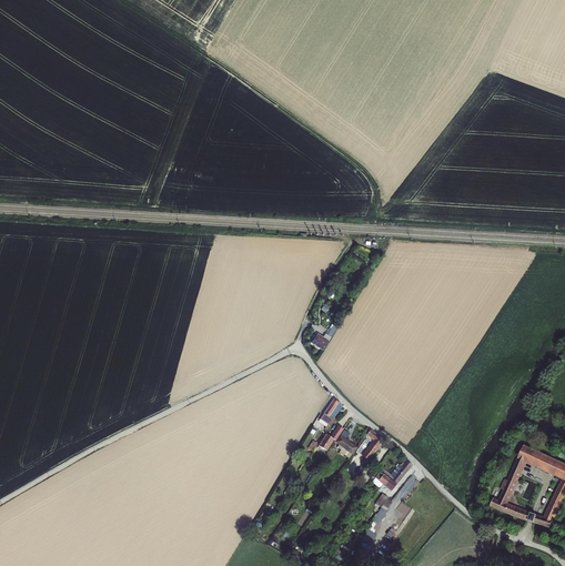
[(316,307),(322,311),(325,305),(321,301),(316,307)]
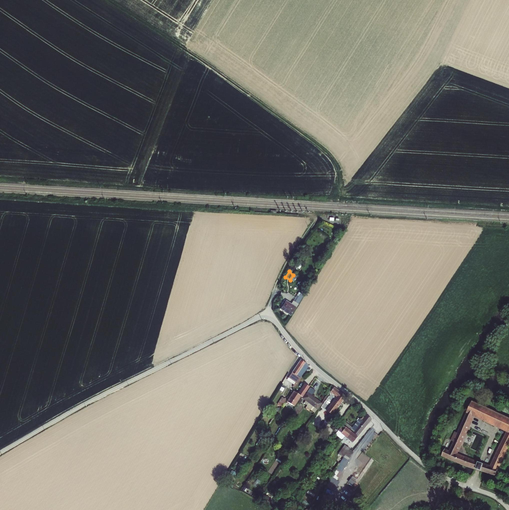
[(283,298),(277,308),(287,314),(293,305),(301,293),(298,291),(292,300),(288,302),(283,298)]
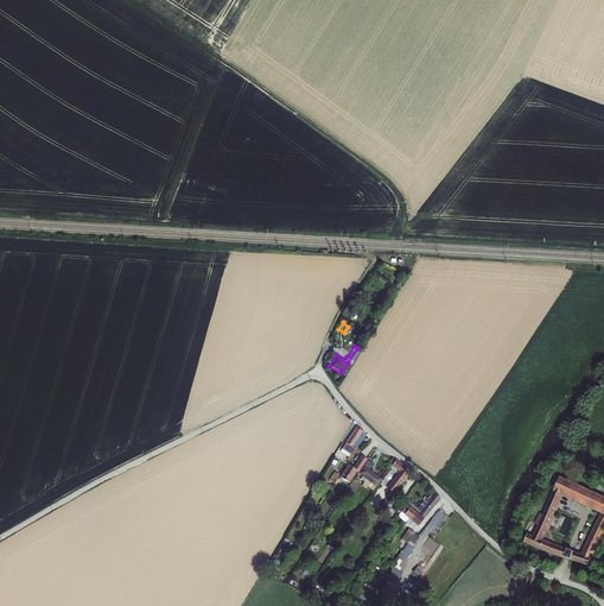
[(364,434),(356,425),(347,440),(353,443),(356,446),(360,440),(364,434)]
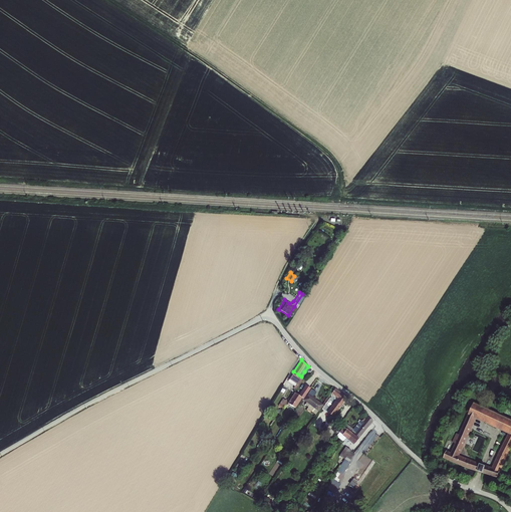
[(293,371),(289,377),(296,382),(294,385),(296,386),(297,384),(297,382),(301,376),(298,374),(293,371)]
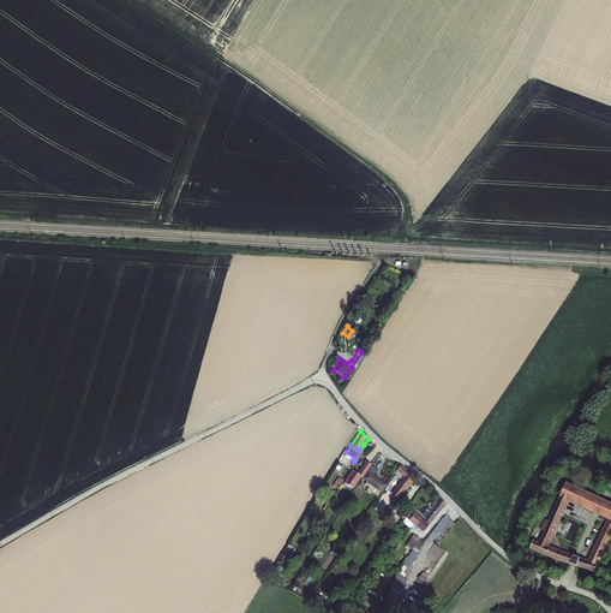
[(371,460),(365,457),(357,470),(353,468),(343,482),(351,487),(360,474),(361,475),(371,460)]
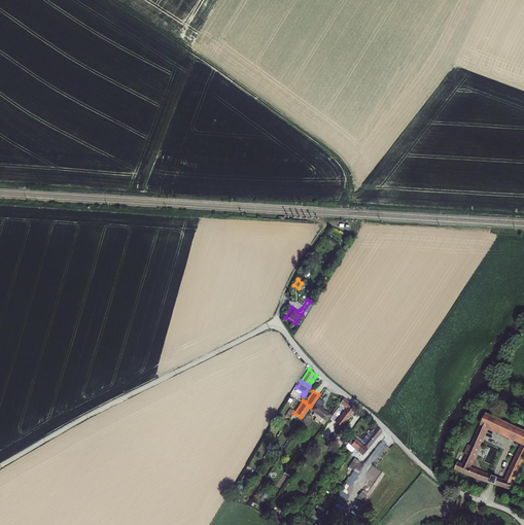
[(325,400),(320,396),(313,408),(316,410),(327,418),(330,414),(332,412),(322,406),(325,400)]
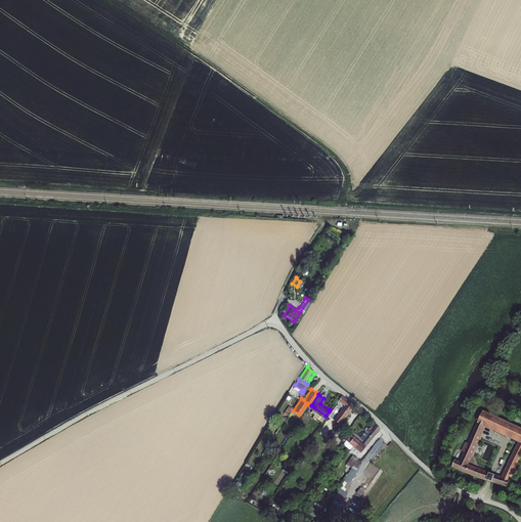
[(353,404),(340,394),(338,398),(346,403),(345,405),(343,404),(335,414),(337,415),(332,422),(337,426),(353,404)]
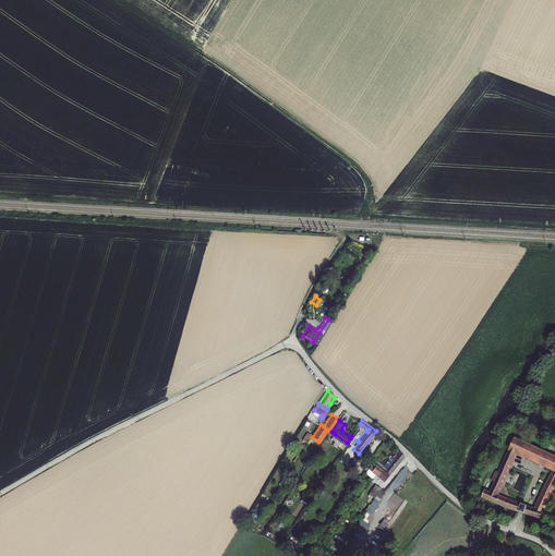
[(300,437),(304,440),(310,433),(304,430),(300,437)]
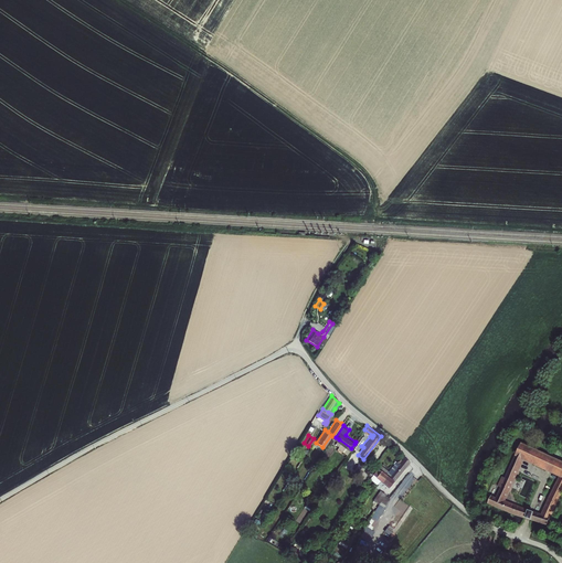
[(348,454),(351,448),(339,439),(337,443),(340,445),(339,447),(348,454)]
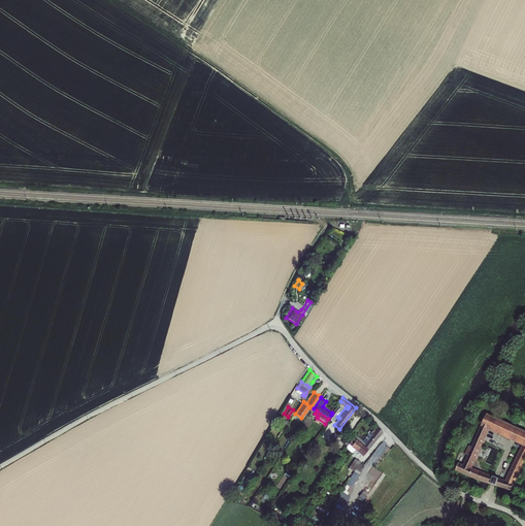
[(465,444),(461,452),(464,454),(460,463),(455,461),(452,468),(476,479),(478,480),(487,483),(492,484),(492,485),(495,485),(506,489),(509,484),(511,484),(524,453),(524,430),(484,412),(478,424),(468,445),(465,444)]
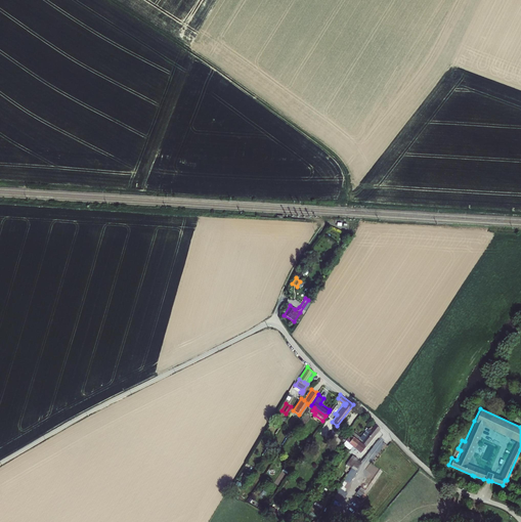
[(381,429),(375,424),(367,432),(374,437),(381,429)]
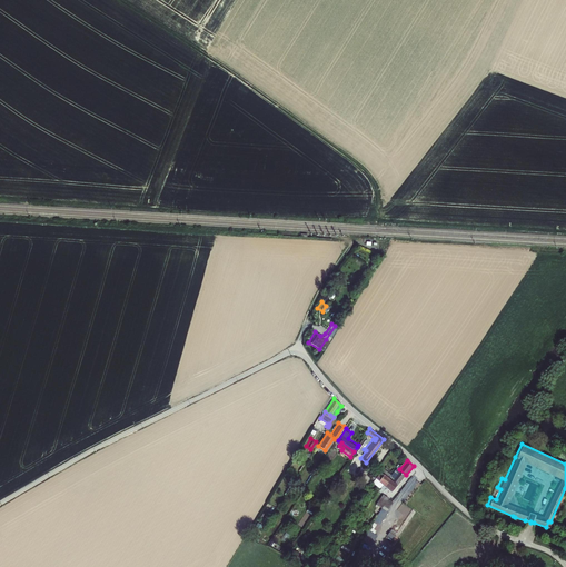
[(380,489),(384,485),(383,484),(388,478),(385,476),(387,473),(384,470),(383,473),(378,469),(374,476),(369,481),(380,489)]
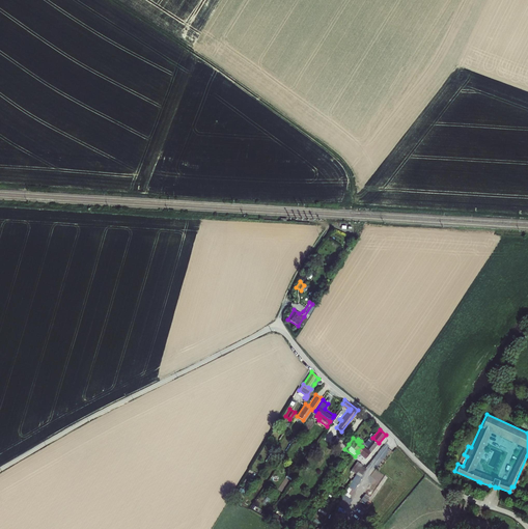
[(371,453),(379,443),(372,438),(365,448),(371,453)]
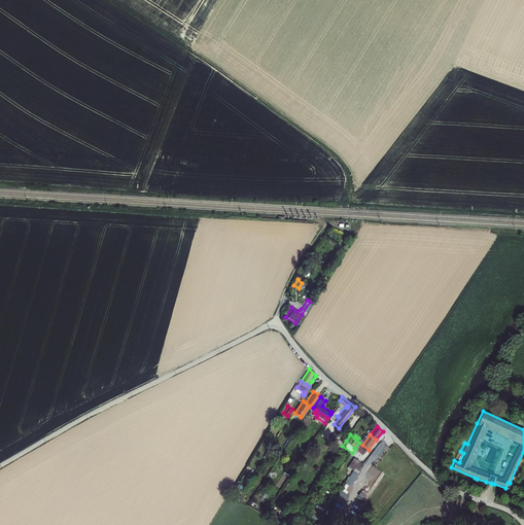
[(363,455),(369,450),(362,445),(360,444),(359,443),(354,448),(355,449),(363,455)]
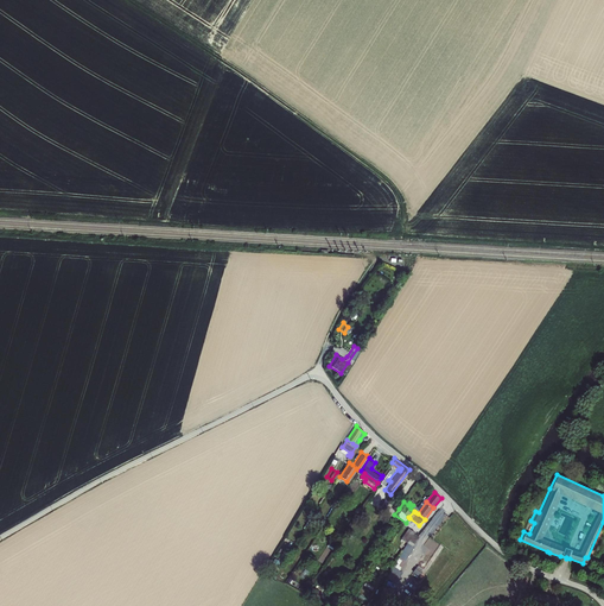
[(418,531),(413,526),(411,529),(409,528),(405,535),(411,541),(417,534),(418,531)]
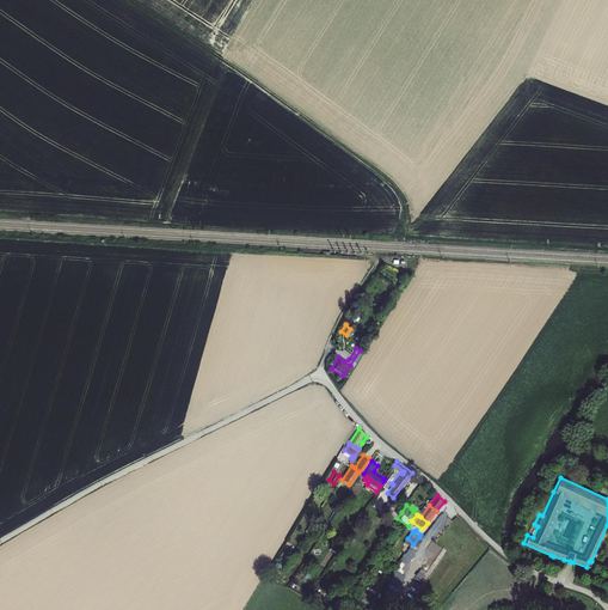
[(397,584),(403,573),(393,567),(386,578),(397,584)]
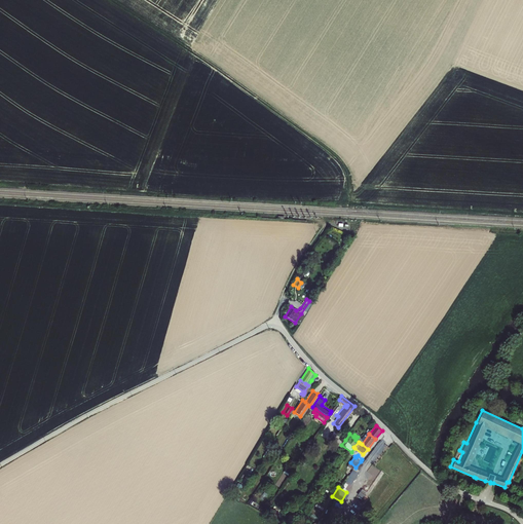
[(356,491),(362,498),(365,495),(358,488),(356,491)]
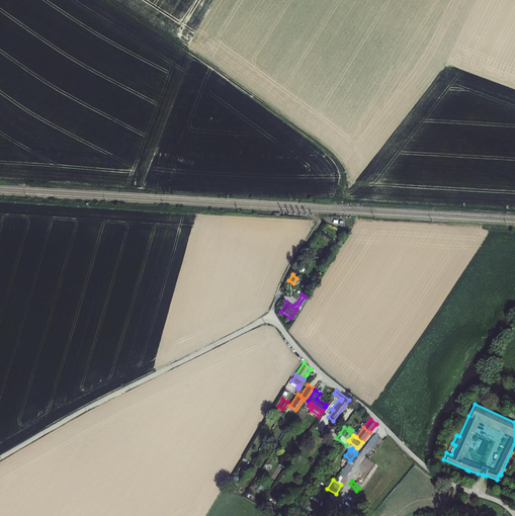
[(475,515),(478,510),(452,502),(449,511),(463,515),(475,515)]
